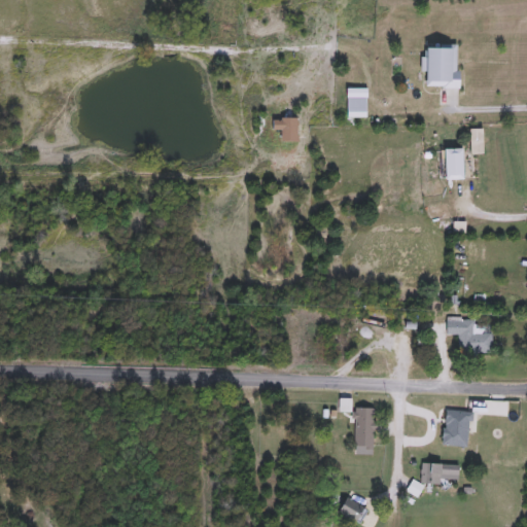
[(427,88),(428,46),(459,46),(459,88),(427,88)]
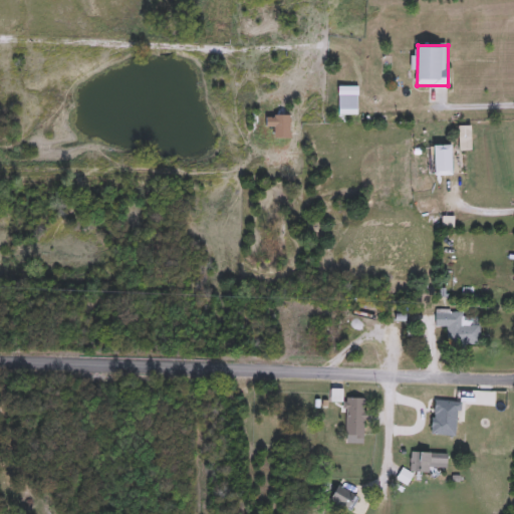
[(338,115),(338,96),(357,96),(357,115),(338,115)]
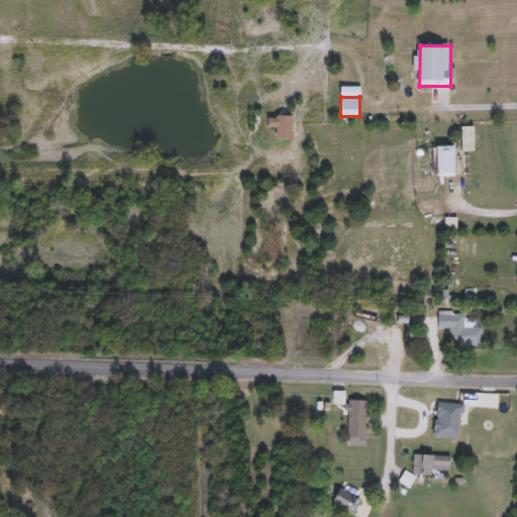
[(456,147),(456,177),(437,177),(437,147),(456,147)]
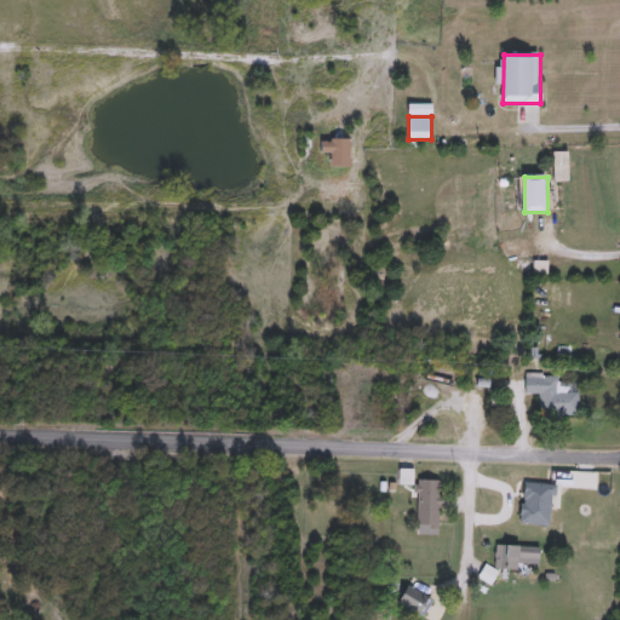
[(578,415),(539,415),(539,374),(561,374),(561,382),(578,382),(578,415)]
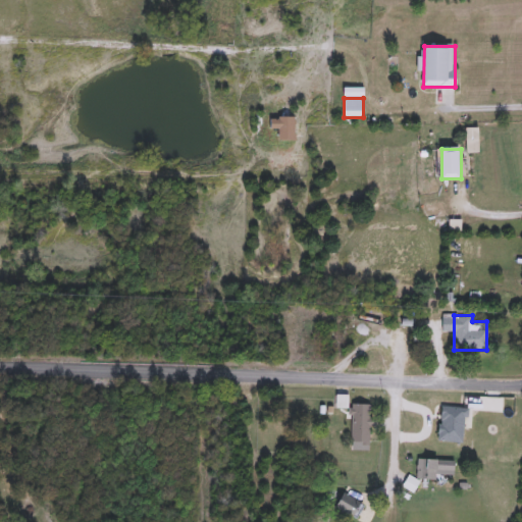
[(371,404),(371,444),(352,444),(352,404),(371,404)]
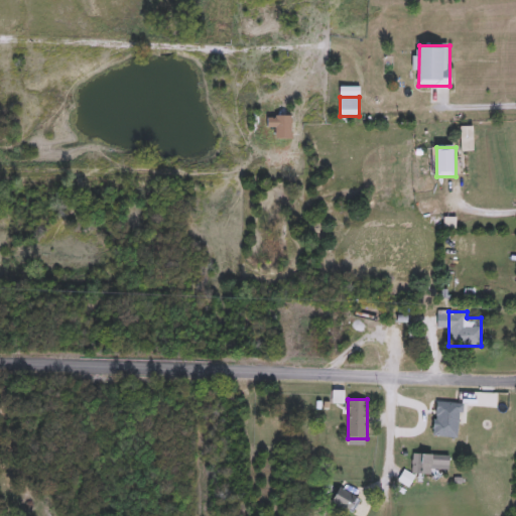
[(450,457),(447,474),(422,471),(425,453),(450,457)]
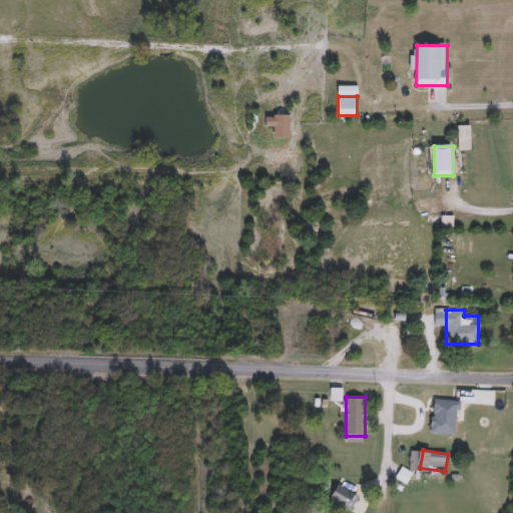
[(406,485),(395,478),(402,466),(413,473),(406,485)]
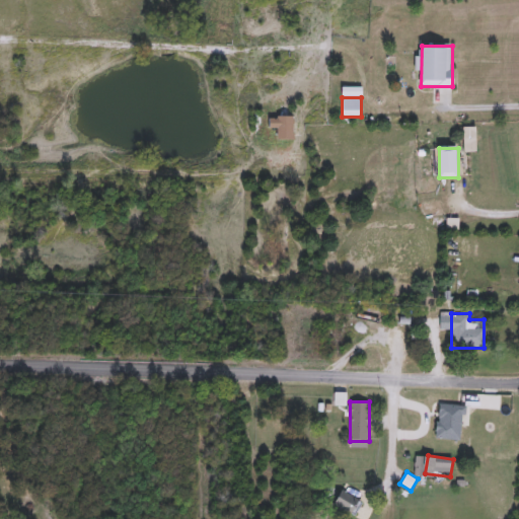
[(361,501),(352,515),(334,504),(343,489),(361,501)]
